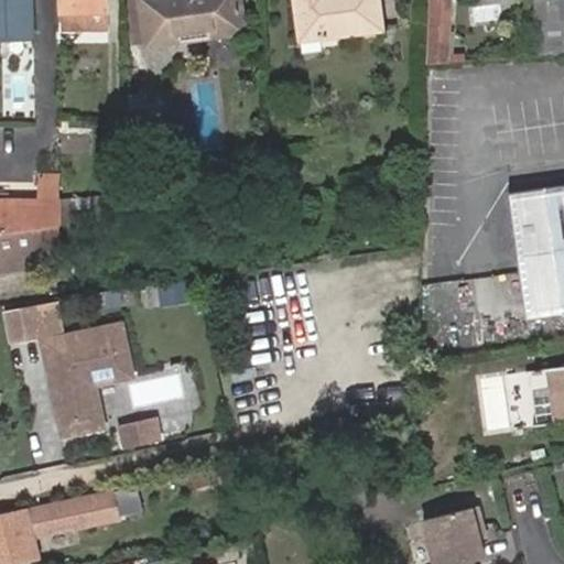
[(0,0),(0,39),(30,39),(29,0),(0,0)]
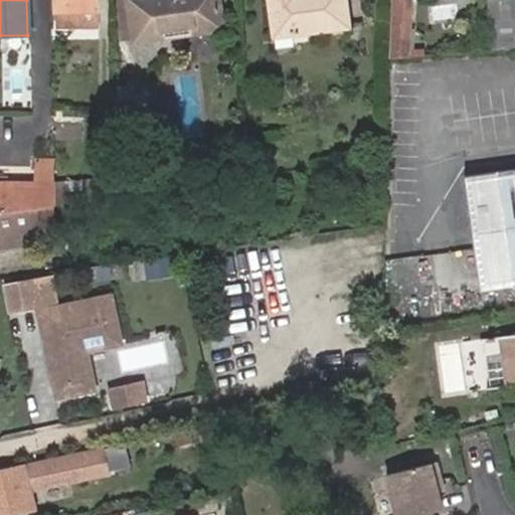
[(96,13),(96,0),(54,0),(55,13),(55,30),(56,30),(74,30),(97,29),(96,13)]
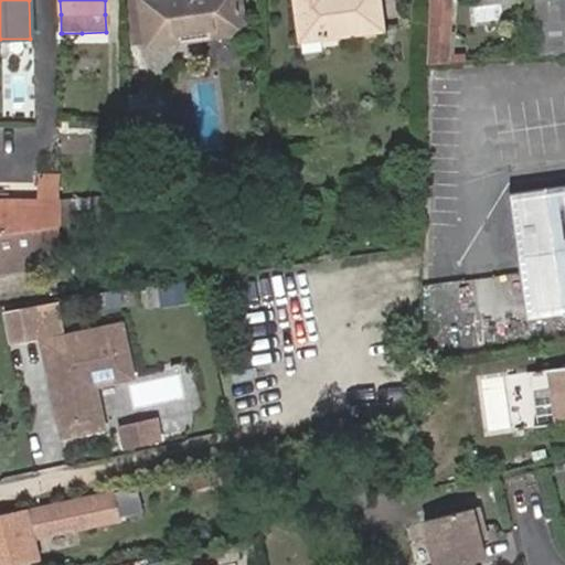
[(146,48),(238,35),(234,0),(144,0),(139,1),(146,48)]
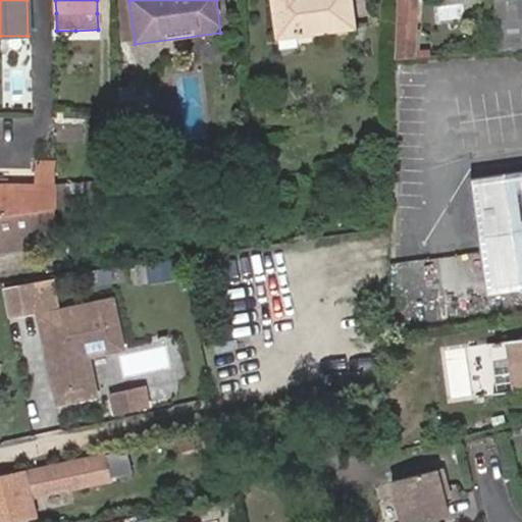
[(272,0),(276,39),(352,30),(349,0),(272,0)]
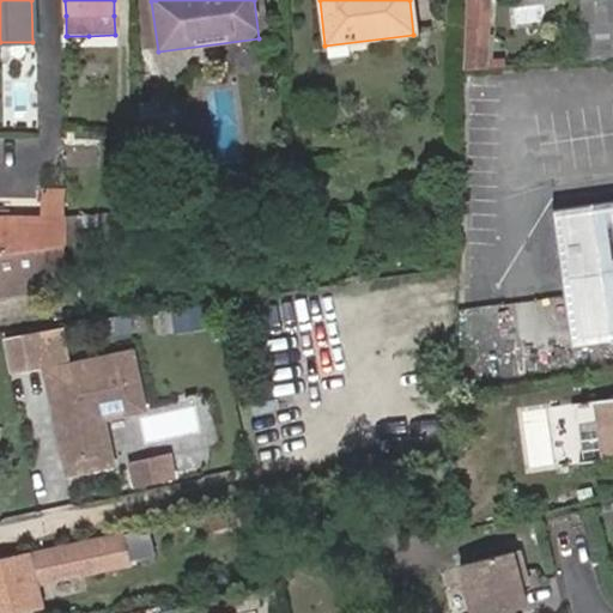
[(466,0),(463,70),(501,67),(501,60),(483,61),(486,0),(466,0)]
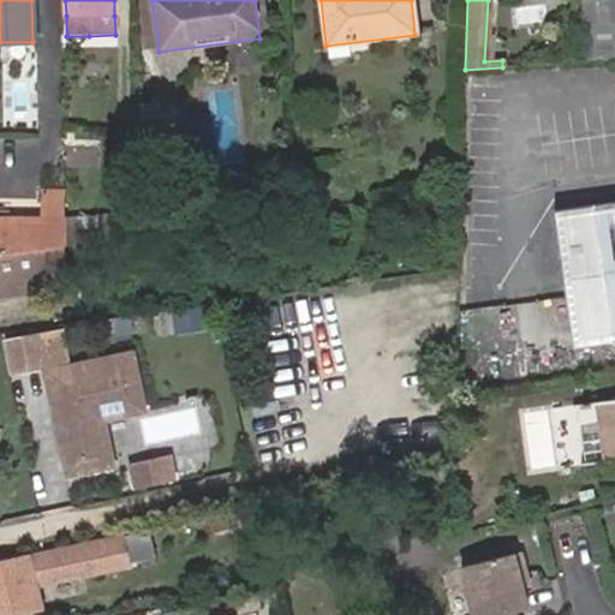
[(614,0),(589,0),(589,53),(614,53),(614,0)]
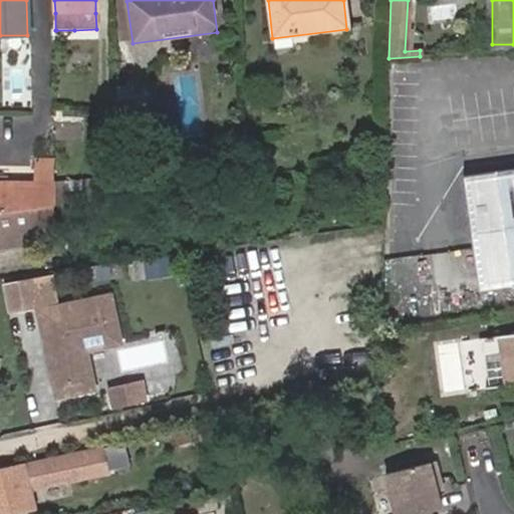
[(122,90),(122,120),(142,120),(141,88),(122,90)]
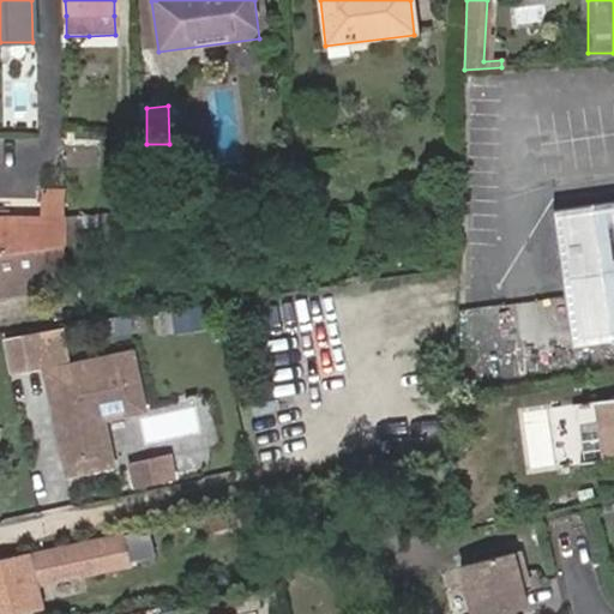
[(42,214),(64,211),(64,181),(40,184),(42,214)]
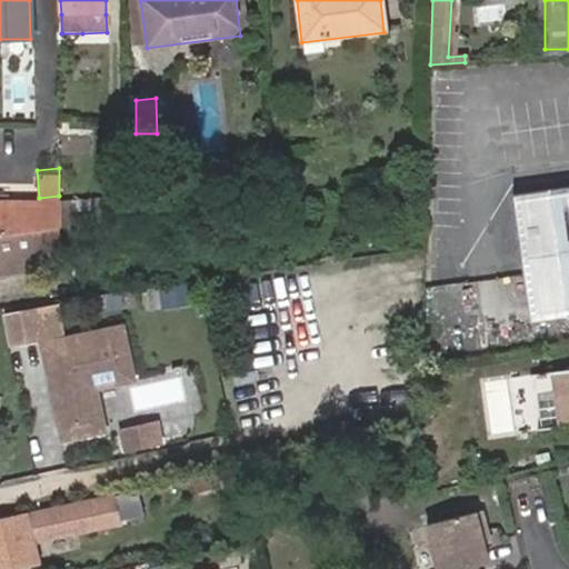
[(568,182),(547,186),(506,191),(515,276),(517,286),(559,280),(568,279),(568,182)]
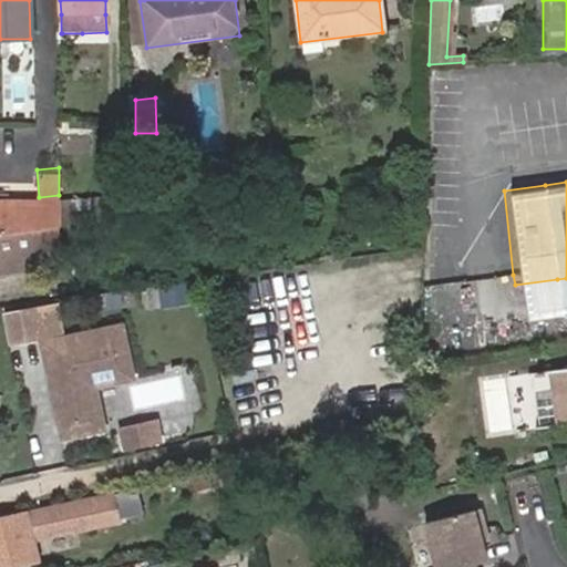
[(84,192),(84,222),(124,215),(123,187),(84,192)]
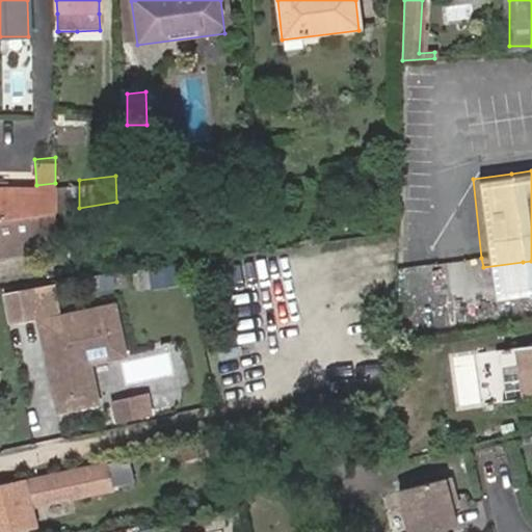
[(55,183),(56,210),(79,208),(79,180),(55,183)]
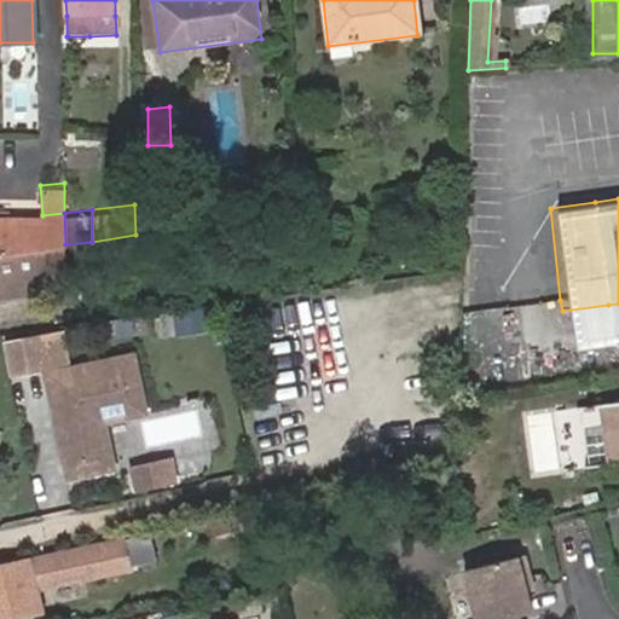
[(0,254),(57,247),(65,244),(64,213),(42,215),(0,220),(0,254)]
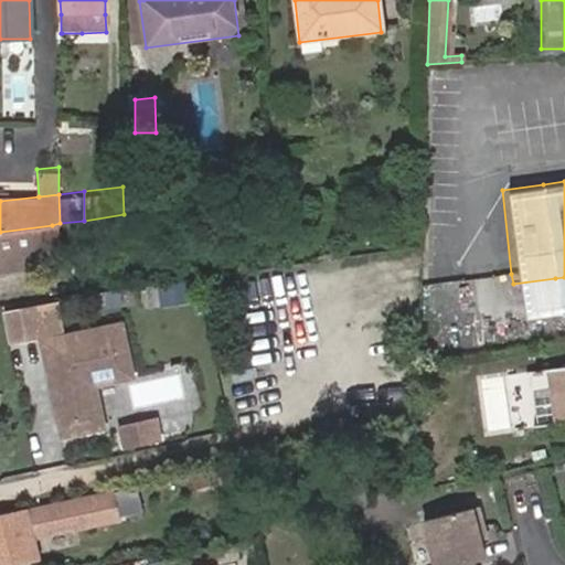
[(4,236),(0,236),(0,252),(8,252),(10,266),(27,264),(23,249),(33,248),(31,232),(4,236)]
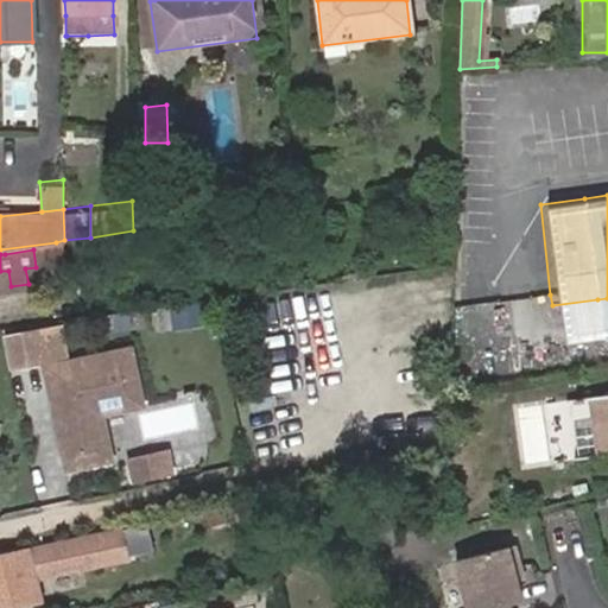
[(607,298),(597,299),(552,305),(556,342),(602,336),(607,335),(607,298)]
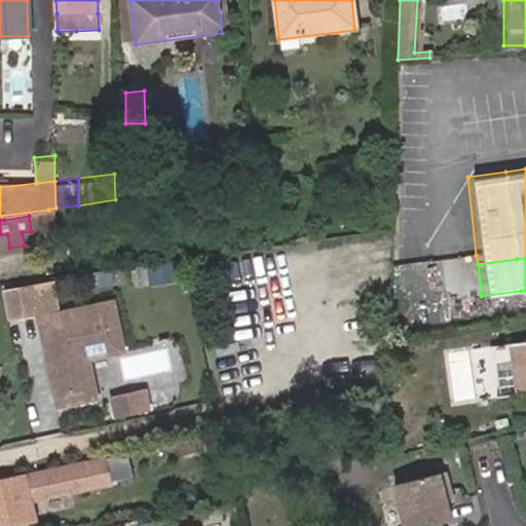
[(55,279),(3,290),(8,321),(38,314),(58,409),(100,401),(92,362),(128,354),(118,299),(62,309),(55,279)]
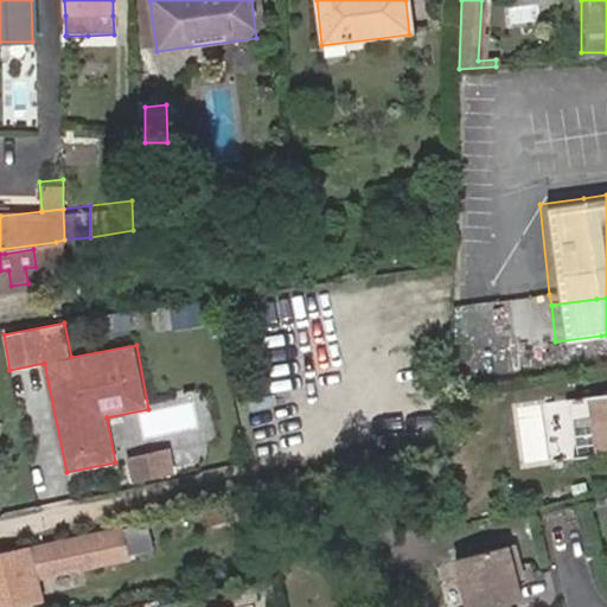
[(582,428),(586,457),(606,453),(606,390),(577,395),(582,428)]
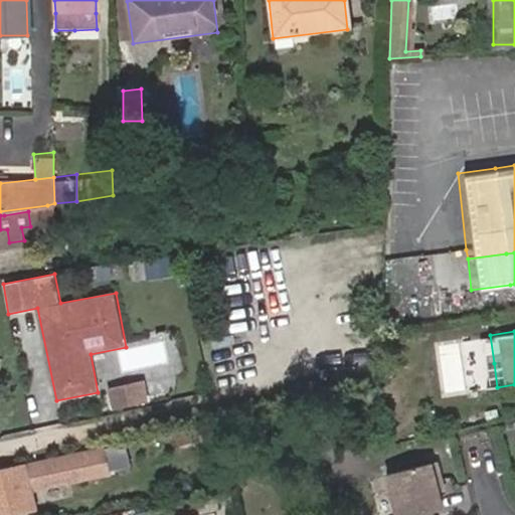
[(484,388),(497,387),(494,363),(481,364),(484,388)]
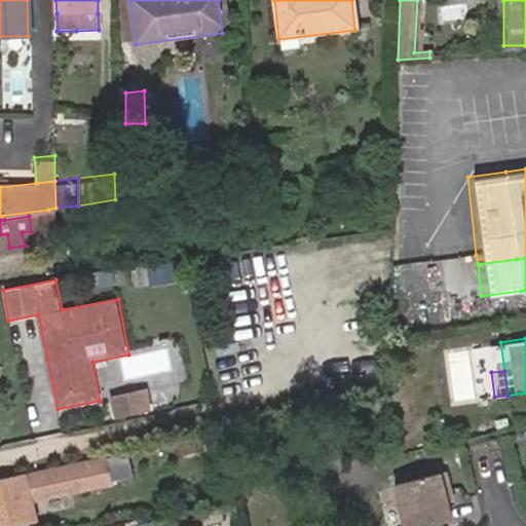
[(149,388),(110,398),(115,419),(154,411),(149,388)]
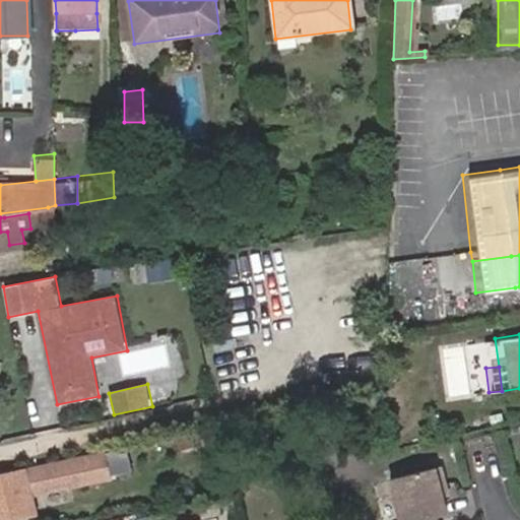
[(127,446),(108,450),(112,470),(131,467),(127,446)]
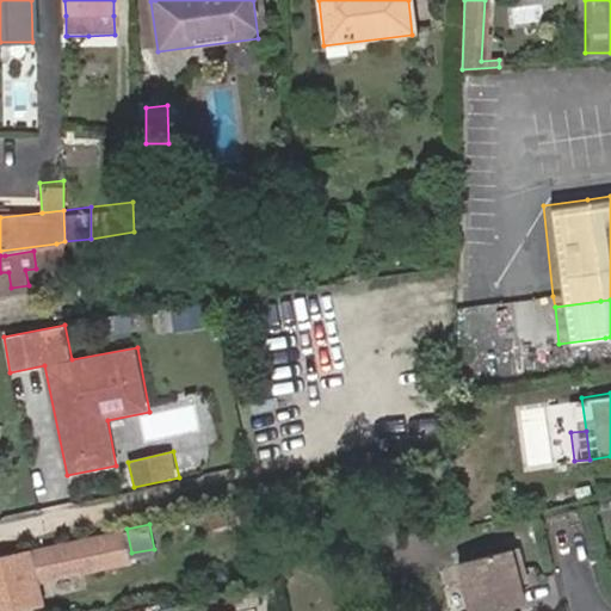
[(31,554),(0,560),(0,610),(35,610),(42,610),(37,582),(130,563),(125,534),(53,549),(31,554)]
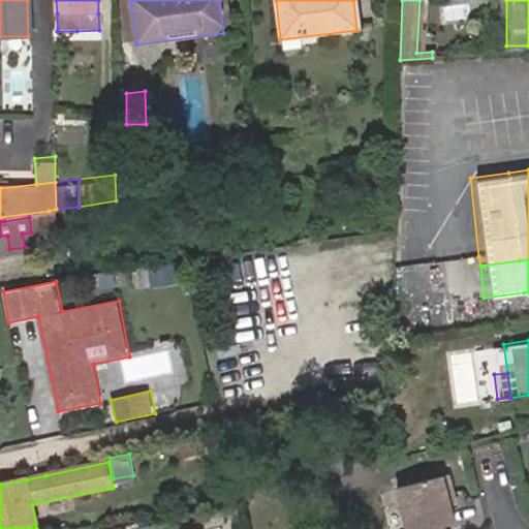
[(445,475),(450,504),(455,503),(449,474),(445,475)]
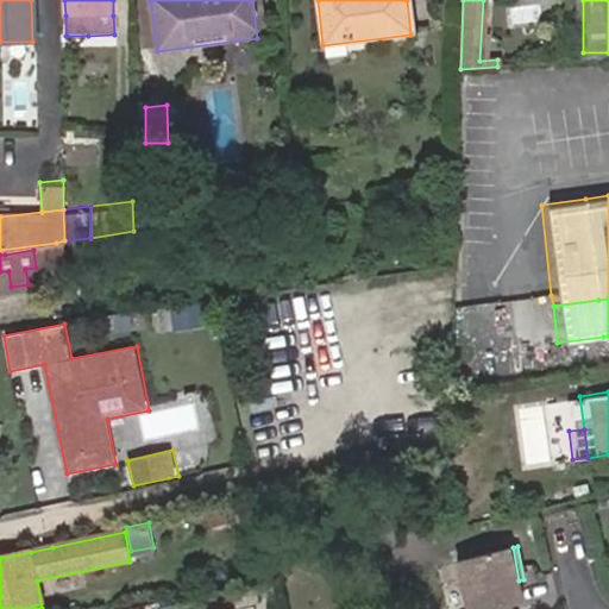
[(520,608),(519,601),(522,600),(519,581),(513,547),(456,559),(465,608),(520,608)]
